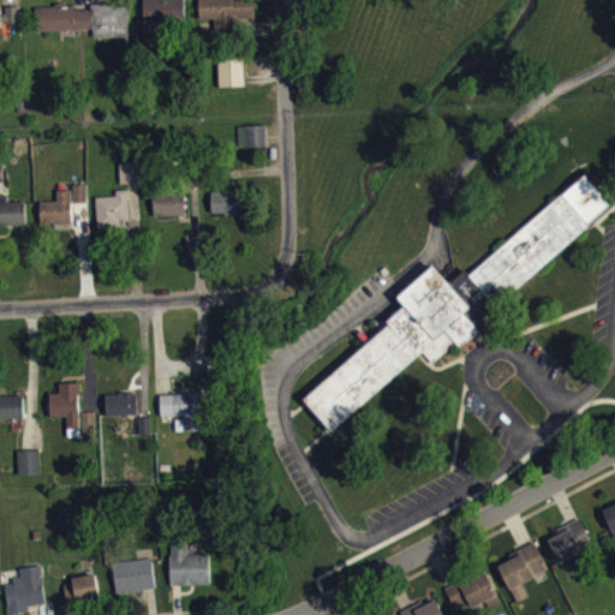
[(143,0),(144,30),(186,29),(183,0),(143,0)]
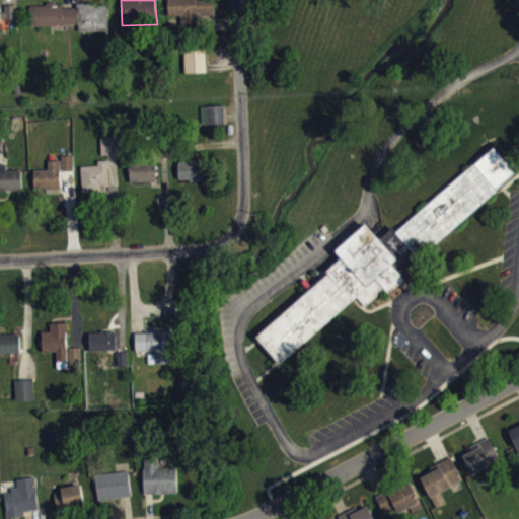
[(167,0),(168,15),(180,15),(182,31),(202,30),(202,15),(216,14),(214,0),(167,0)]
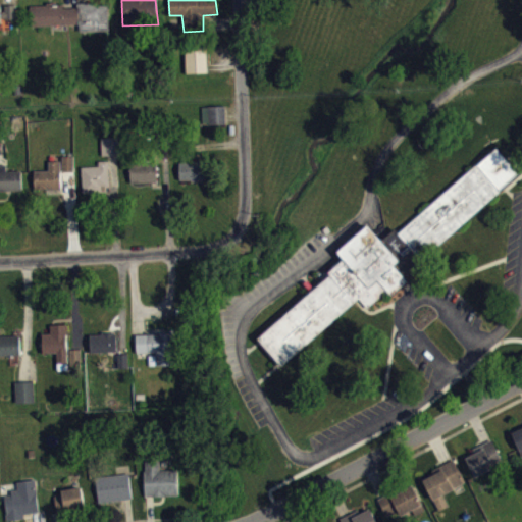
[(30,5),(31,25),(80,23),(80,30),(109,30),(108,4),(98,5),(98,2),(77,3),(77,6),(64,7),(63,4),(56,4),(56,2),(46,2),(47,4),(30,5)]
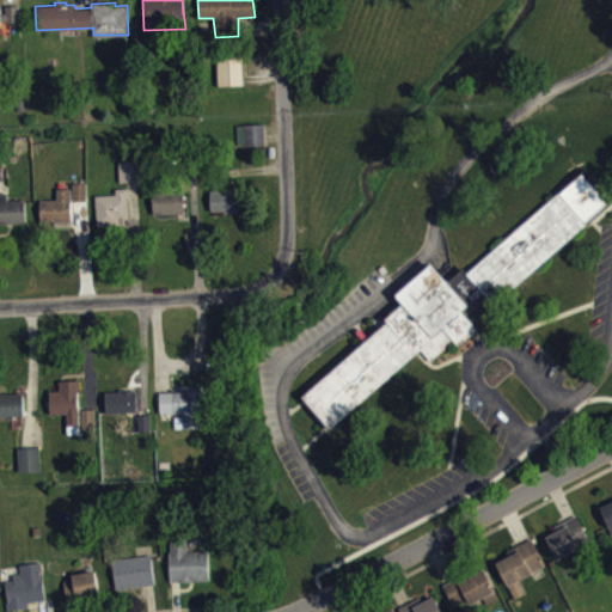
[(0,26),(1,26),(1,20),(6,20),(6,22),(19,22),(18,5),(6,6),(6,12),(0,12),(0,26)]
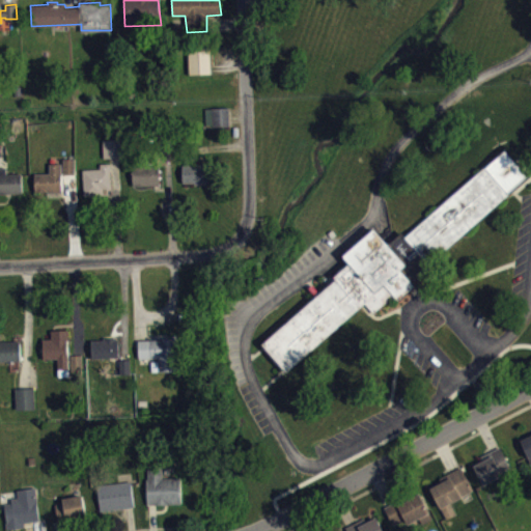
[(172,18),(184,18),(185,34),(173,34),(172,18)]
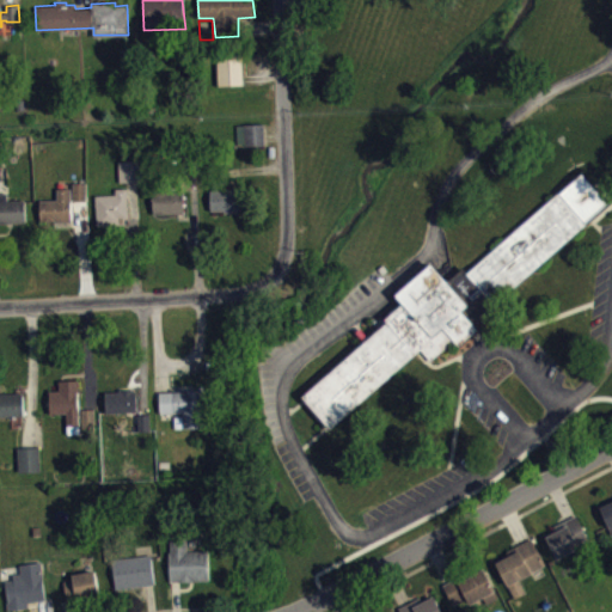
[(218,84),(244,84),(242,51),(216,53),(218,84)]
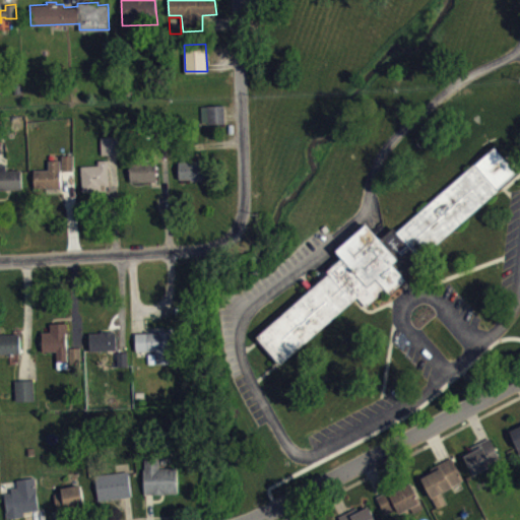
[(226,113),(201,113),(201,131),(228,130),(226,113)]
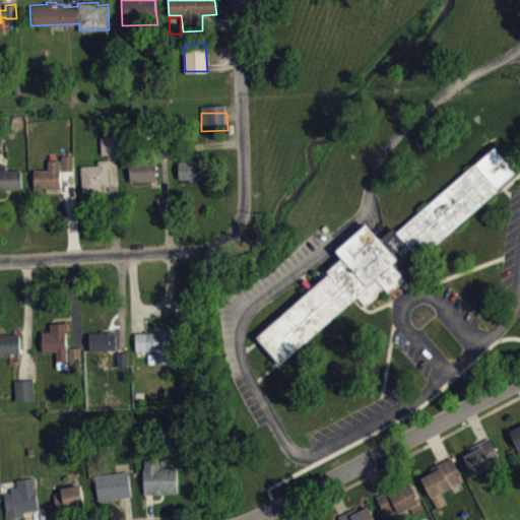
[(104,144),(104,163),(122,161),(121,144),(104,144)]
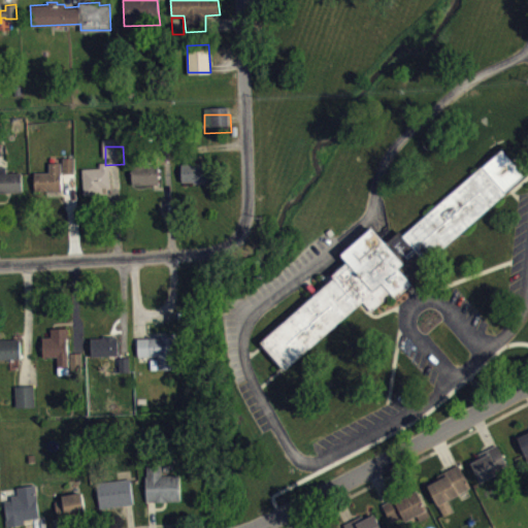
[(76,165),(65,165),(65,180),(77,180),(76,165)]
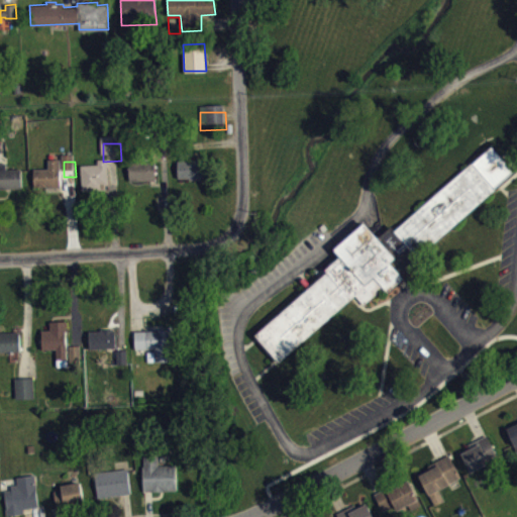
[(496,188),(471,163),(395,229),(391,225),(378,236),(364,222),(334,248),(340,256),(326,270),(328,271),(256,335),(280,360),(353,296),(355,295),(365,304),(383,288),(387,292),(404,277),(421,262),(417,257),(496,188)]
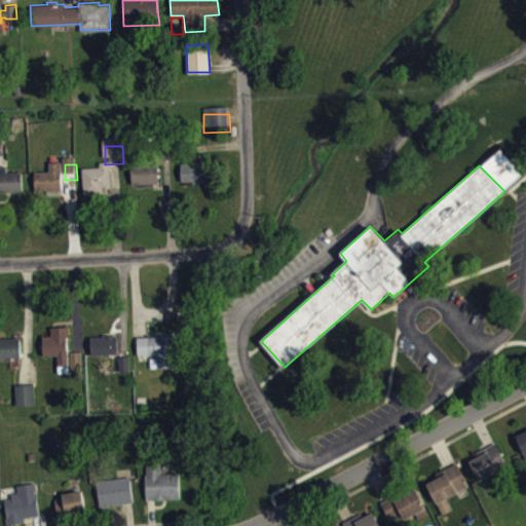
[(37,198),(65,197),(64,168),(50,170),(51,179),(36,179),(37,198)]
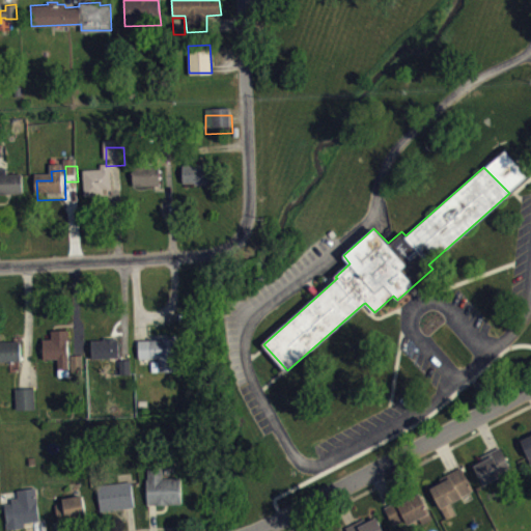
[(112,170),(103,171),(103,175),(85,176),(86,203),(114,202),(112,170)]
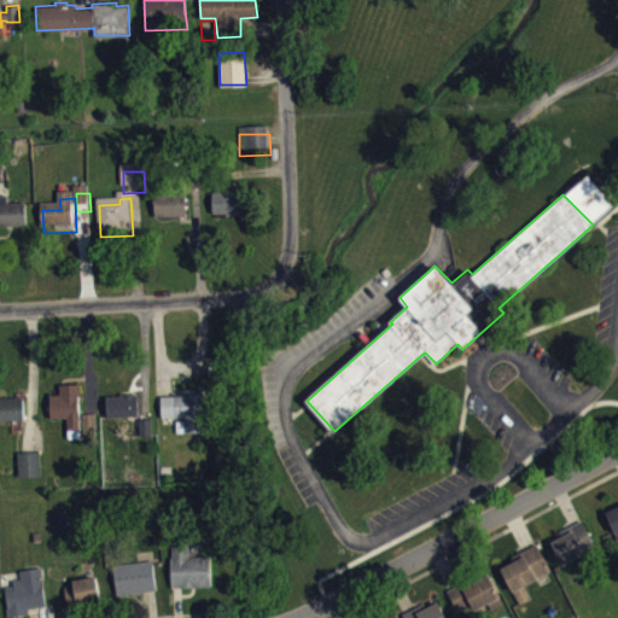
[(215,223),(248,222),(246,199),(215,200),(215,223)]
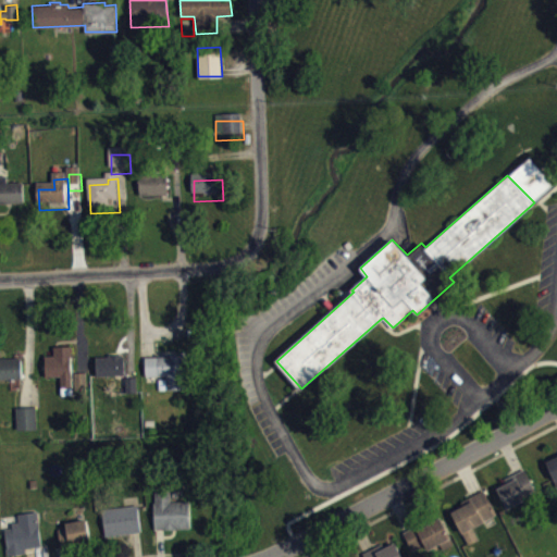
[(141,202),(170,202),(170,183),(141,182),(141,202)]
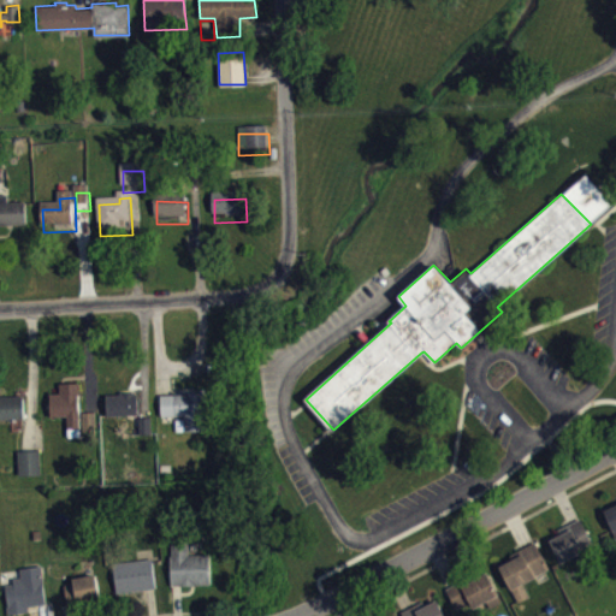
[(10,202),(0,202),(0,234),(28,234),(28,209),(10,211),(10,202)]
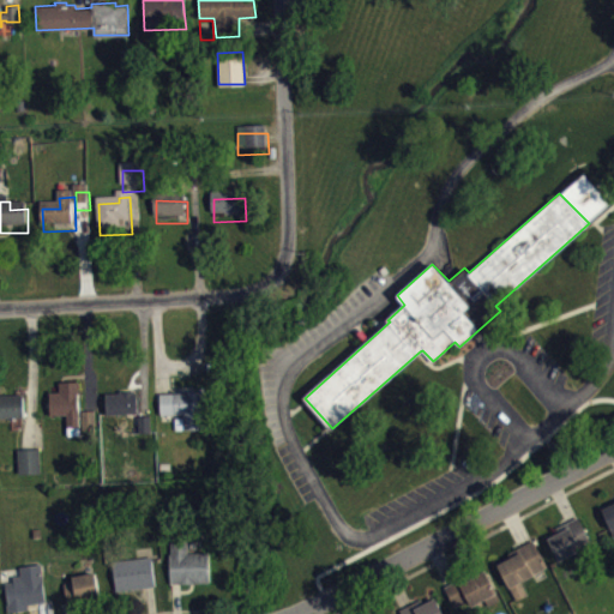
[(52,423),(70,423),(70,444),(83,444),(82,390),(61,391),(61,401),(52,401),(52,423)]
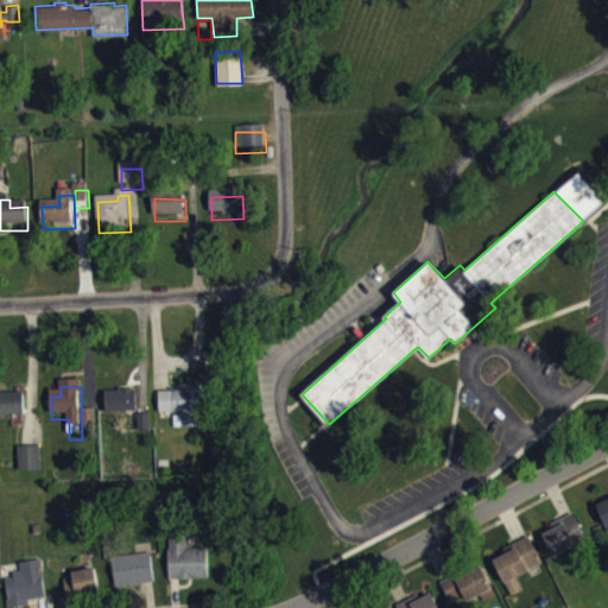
[(118,413),(134,413),(134,393),(118,393),(118,413)]
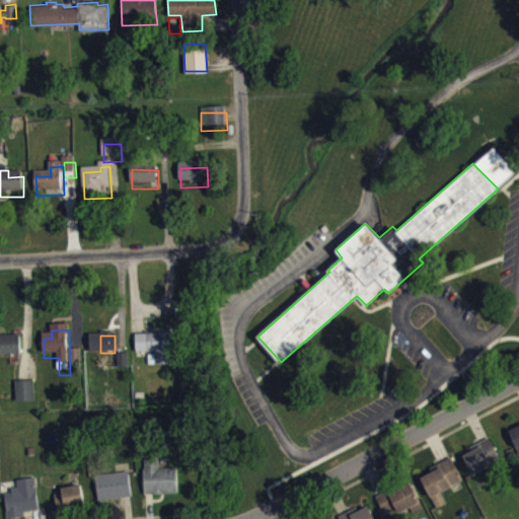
[(151,371),(174,370),(174,339),(137,340),(138,359),(150,359),(151,371)]
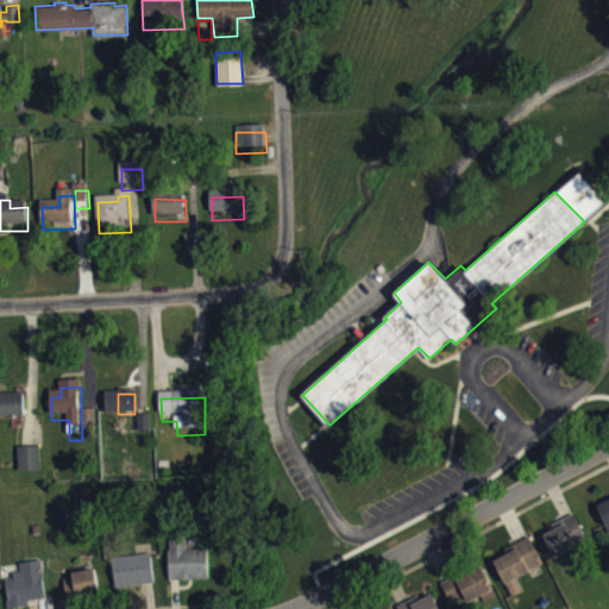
[(25,400),(0,400),(0,422),(26,422),(25,400)]
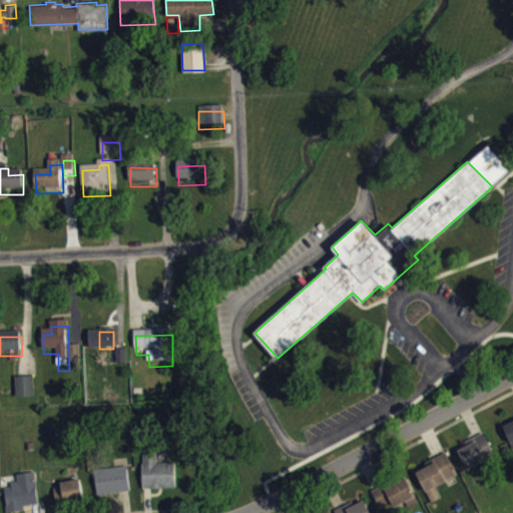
[(70,350),(71,370),(81,370),(80,350),(70,350)]
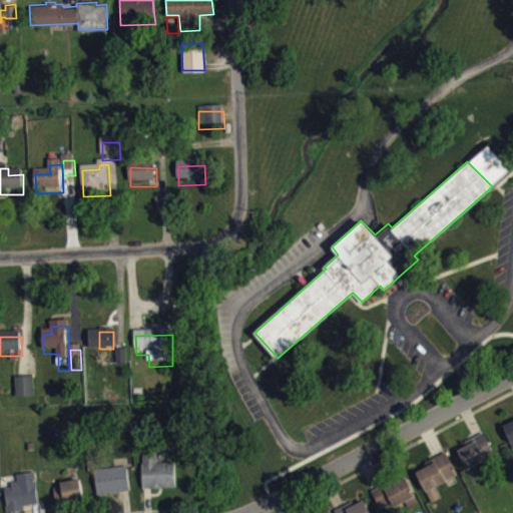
[(35,382),(17,382),(17,403),(35,403),(35,382)]
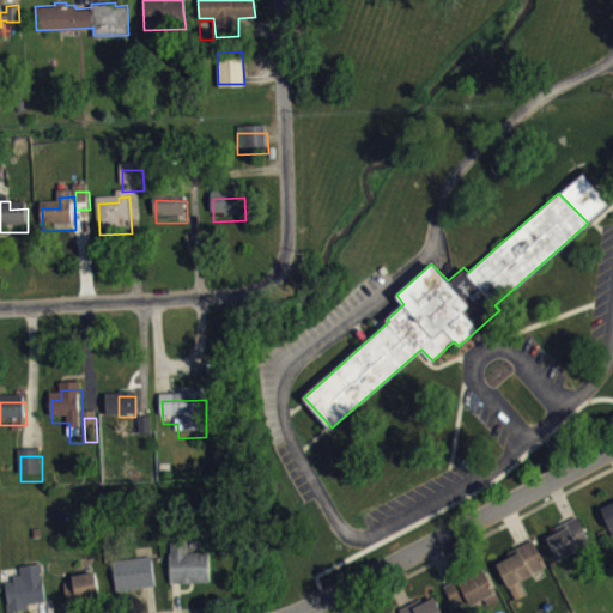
[(593,553),(582,525),(557,535),(559,541),(550,545),(559,568),(593,553)]
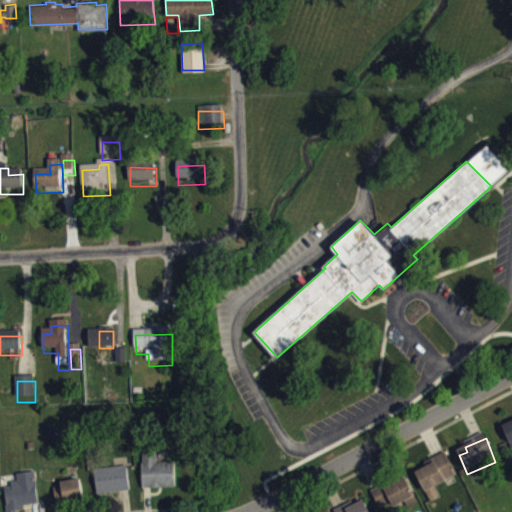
[(459,481),(448,457),(425,468),(428,472),(417,477),(432,508),(442,503),(436,491),(459,481)]
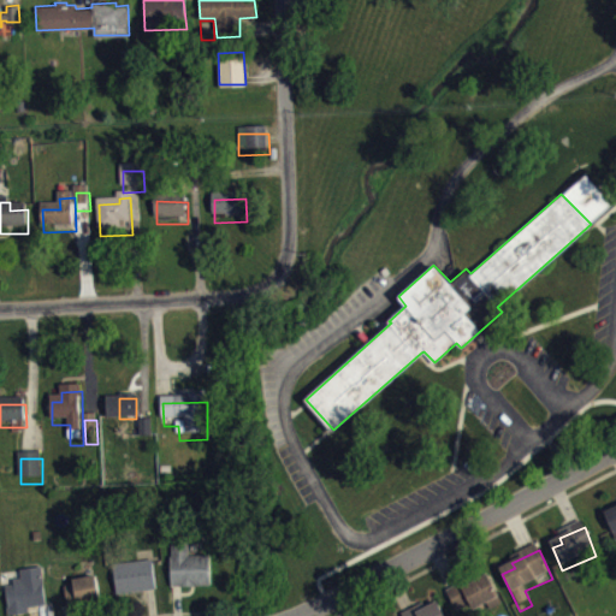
[(173,594),(213,593),(212,562),(191,563),(191,551),(173,552),(173,594)]
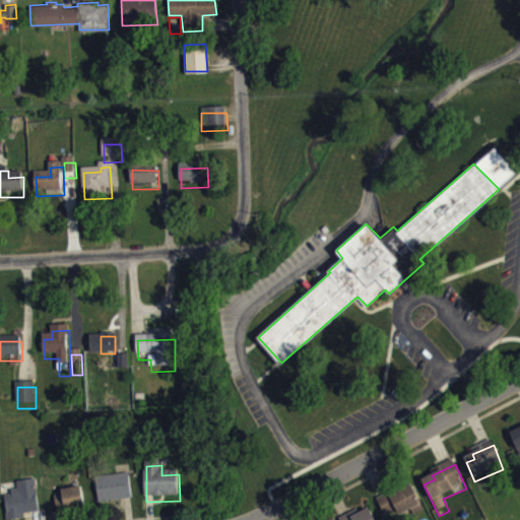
[(96,483),(101,508),(134,504),(130,478),(96,483)]
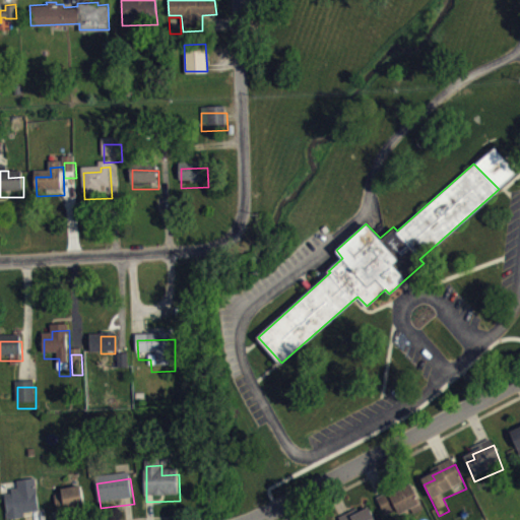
[(19,486),(20,497),(6,498),(8,519),(25,519),(26,519),(41,517),(37,484),(19,486)]
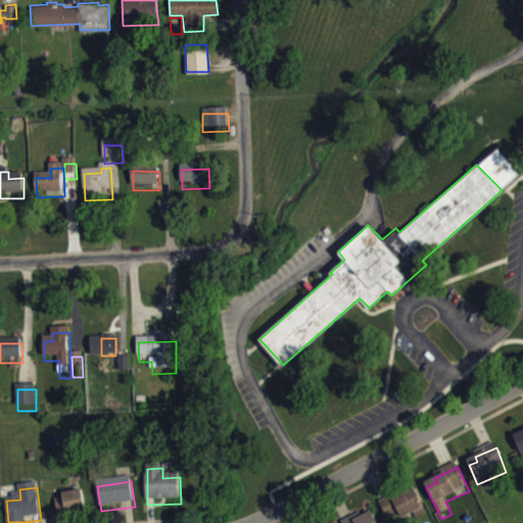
[(390,522),(402,518),(405,522),(426,513),(416,491),(381,508),(388,522),(390,522)]
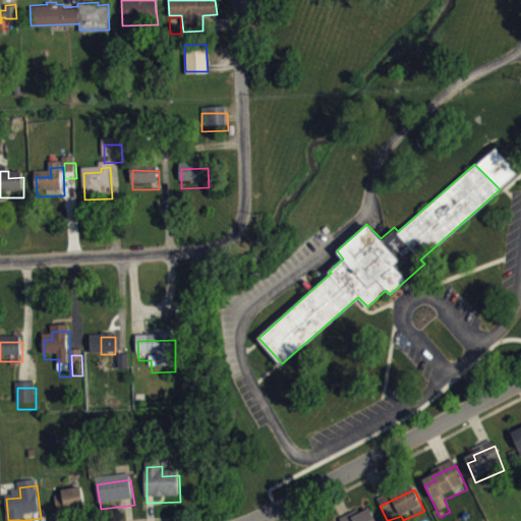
[(55,499),(59,518),(87,513),(83,494),(55,499)]
